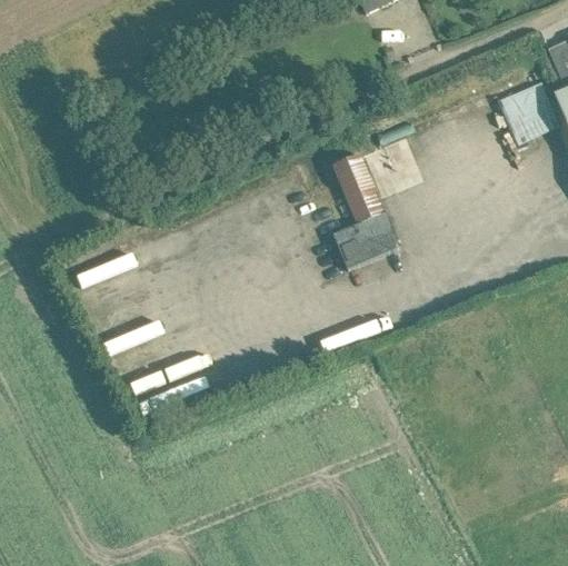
[(361,0),(367,12),(394,0),(361,0)]
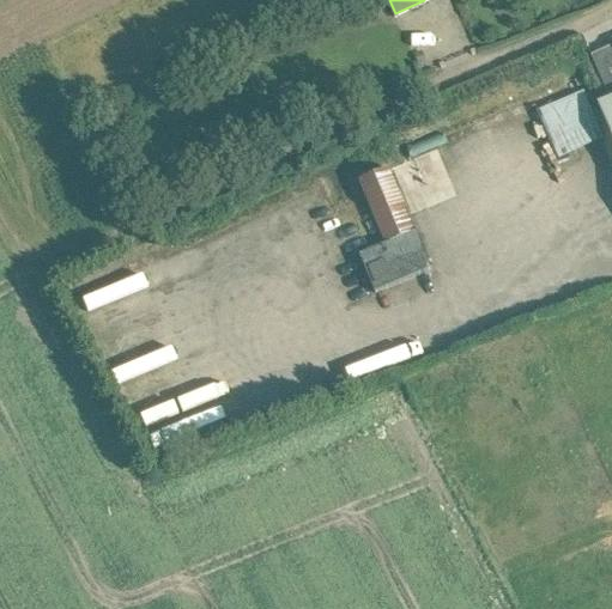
[(611,40),(594,48),(604,69),(611,66),(611,40)]
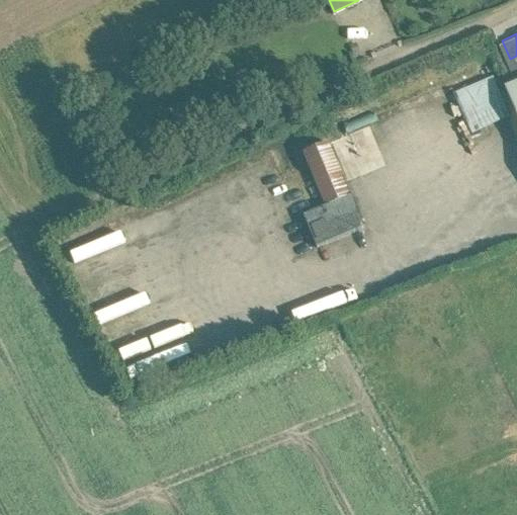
[(472,132),(511,114),(493,73),(454,90),(472,132)]
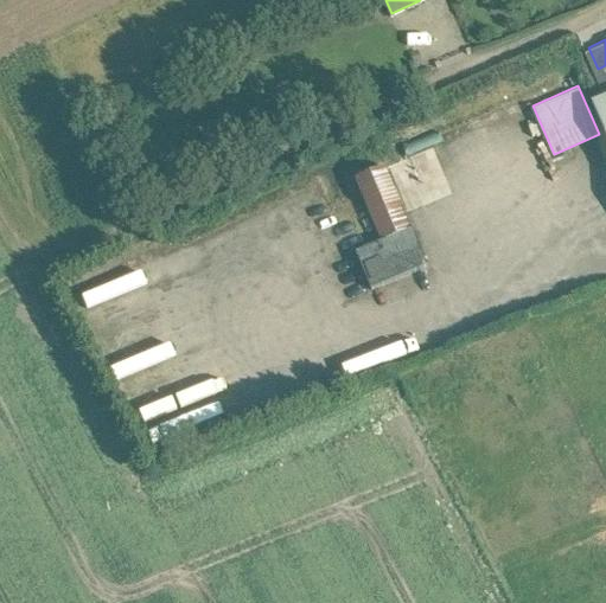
[(605,96),(593,102),(605,132),(605,96)]
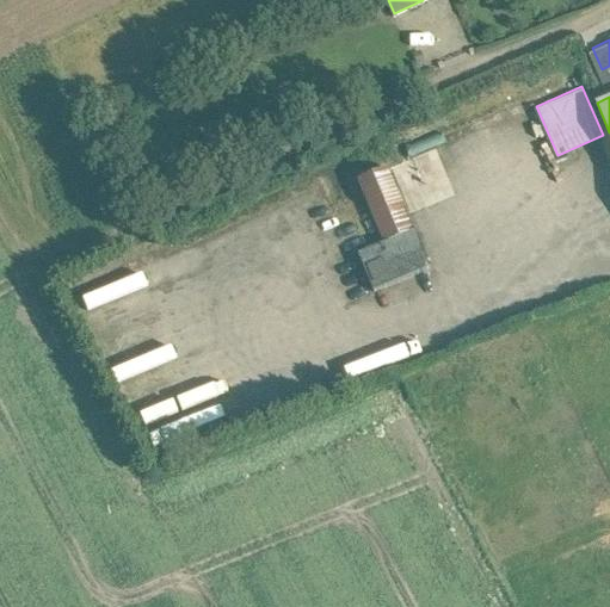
[(384,241),(359,252),(376,289),(433,265),(417,228),(384,241)]
